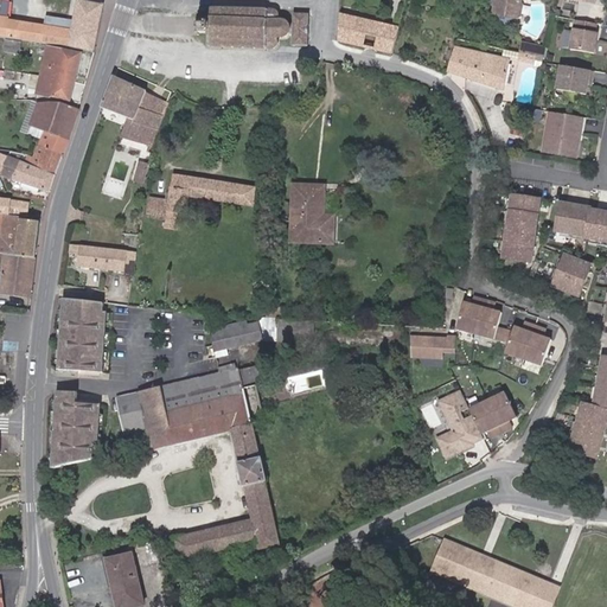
[(97,56),(106,4),(87,0),(76,0),(71,32),(66,31),(7,23),(8,18),(10,1),(0,0),(0,39),(5,42),(4,53),(21,55),(24,44),(48,48),(82,53),(97,56)]
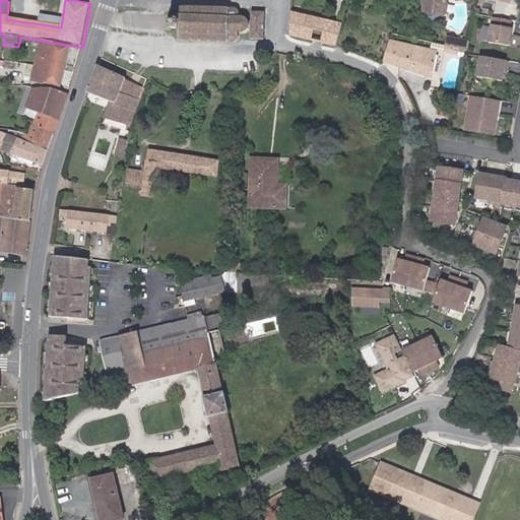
[(425,0),(423,12),(425,12),(424,16),(426,19),(439,21),(440,15),(443,16),(446,2),(444,0),(425,0)]
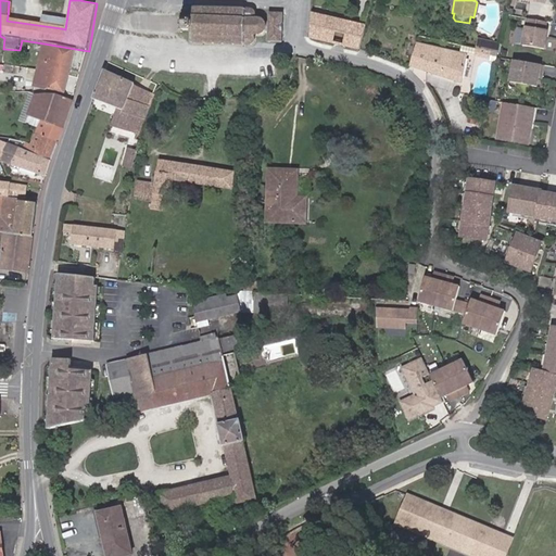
[(192,43),(251,46),(254,43),(255,41),(255,39),(253,36),(260,36),(263,35),(264,34),(264,41),(277,42),(277,34),(278,23),(278,14),(265,14),(265,23),(262,20),(258,20),(253,20),(256,16),(256,14),(255,11),(254,10),(252,9),(193,7),(192,20),(182,20),(182,30),(192,30),(192,43)]
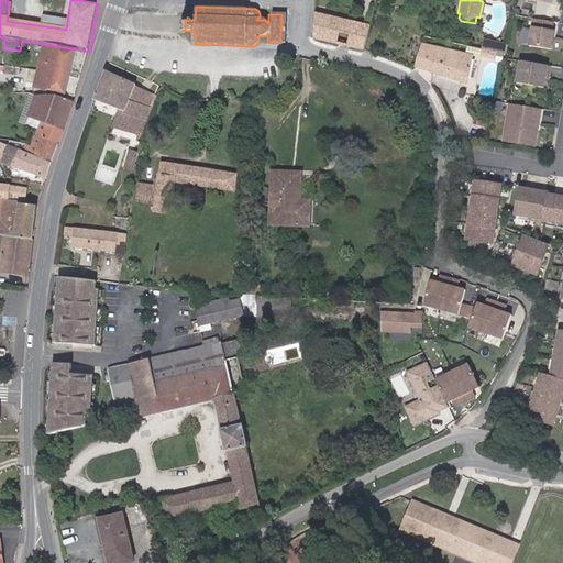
[(337,44),(340,29),(341,26),(338,25),(339,19),(316,13),(313,39),(337,44)]
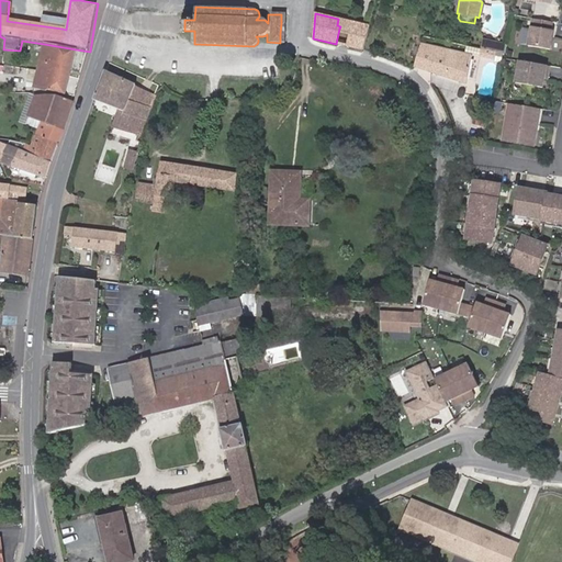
[(363,49),(370,26),(338,19),(337,25),(340,26),(339,29),(351,31),(348,46),(363,49)]
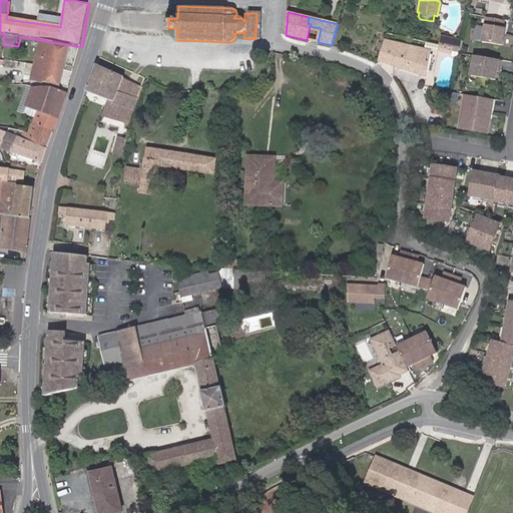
[(504,21),(487,18),(482,42),(502,46),(505,27),(503,27),(504,21)]
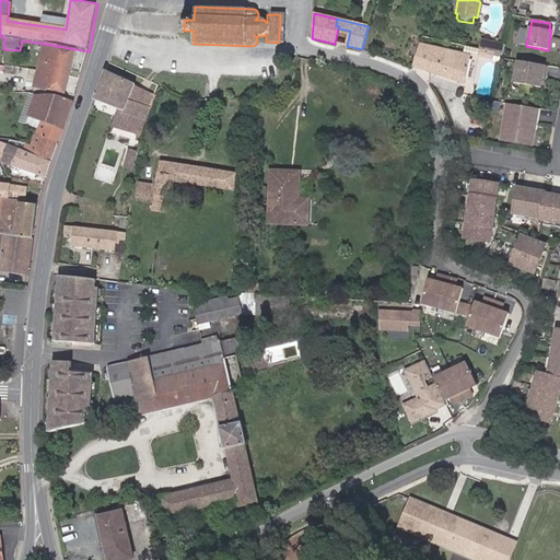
[(487,50),(488,44),(494,45),(496,43),(481,39),(479,49),(487,50)]
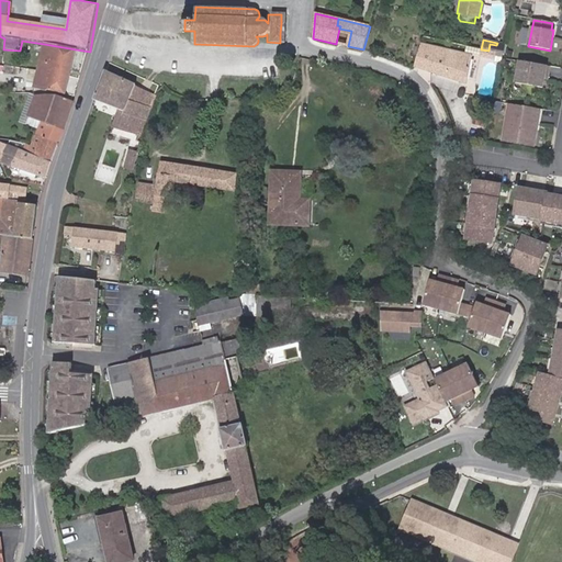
[(504,55),(506,45),(497,43),(496,45),(490,44),(489,51),(496,53),(503,54),(504,55)]
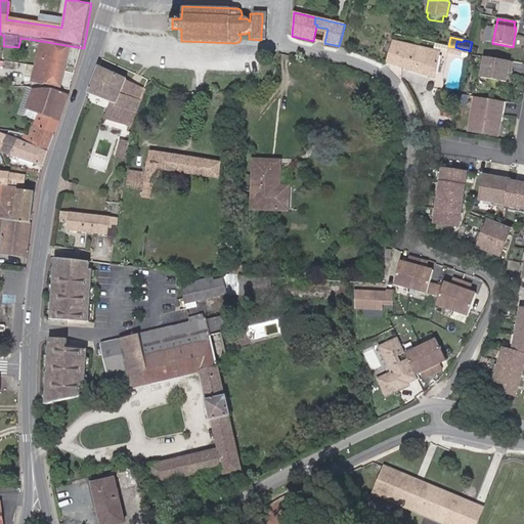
[(60,88),(71,46),(41,41),(31,82),(60,88)]
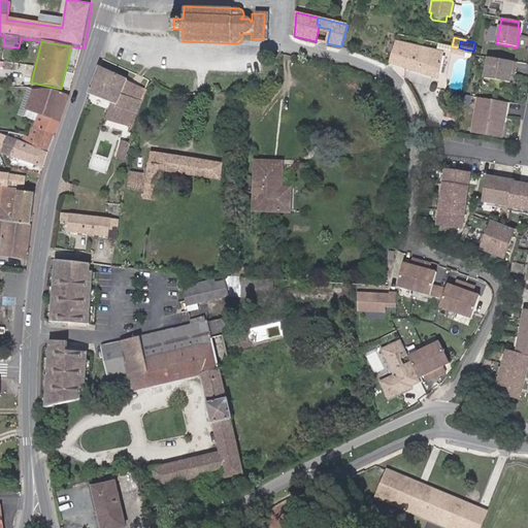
[(438,78),(443,52),(396,41),(389,62),(438,78)]
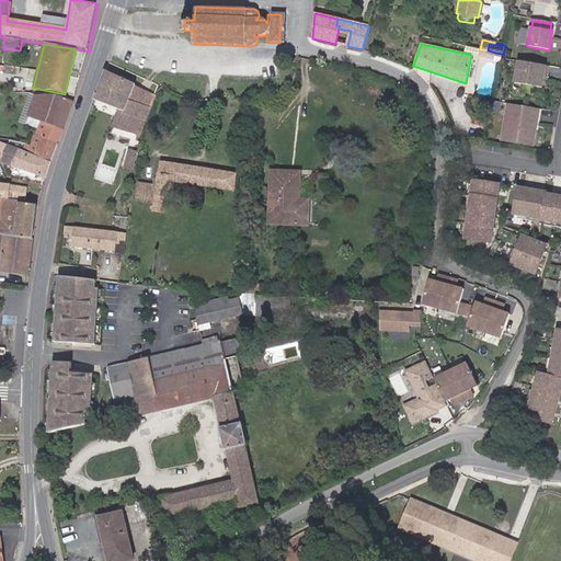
[(494,60),(495,53),(488,50),(480,49),(479,57),(494,60)]
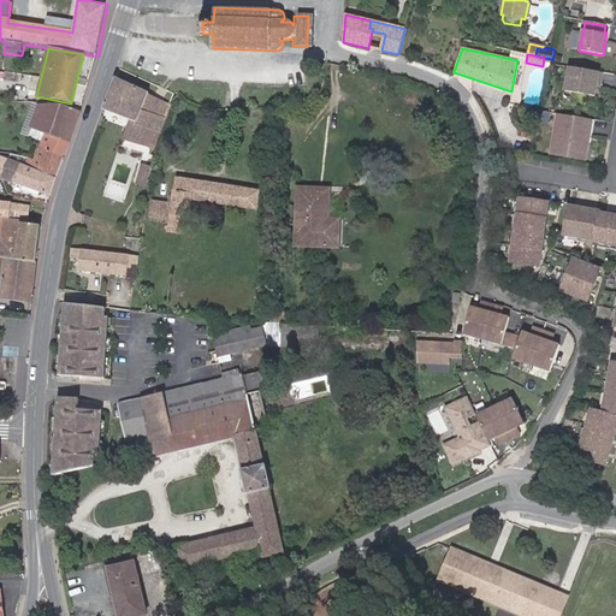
[(599,72),(569,67),(564,92),(594,96),(599,72)]
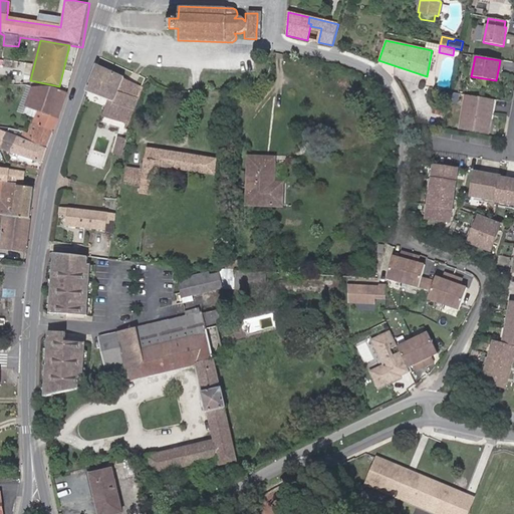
[(130,122),(141,88),(122,80),(123,78),(96,66),(87,91),(110,100),(113,101),(108,116),(130,122)]
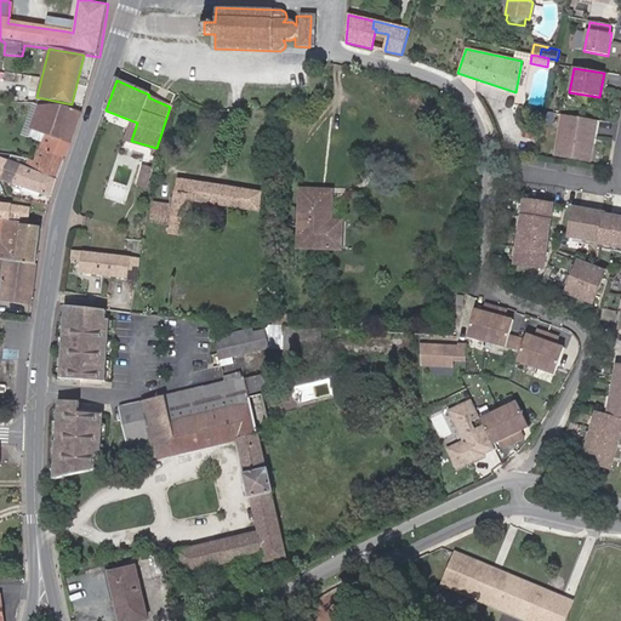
[(69,144),(81,113),(80,112),(62,106),(56,104),(47,104),(40,106),(32,129),(46,135),(69,144)]
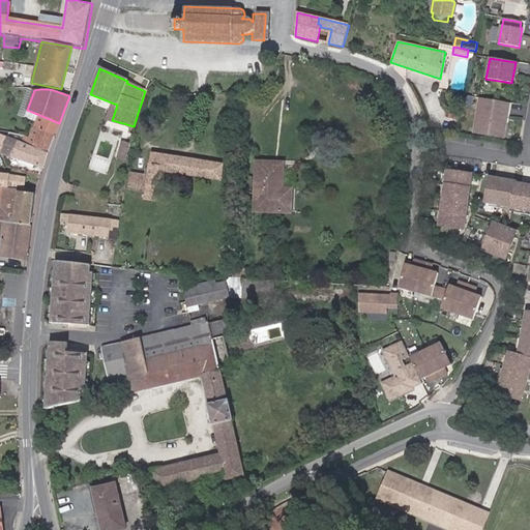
[(509,104),(480,98),(476,123),(483,124),(482,134),(503,138),(509,104)]
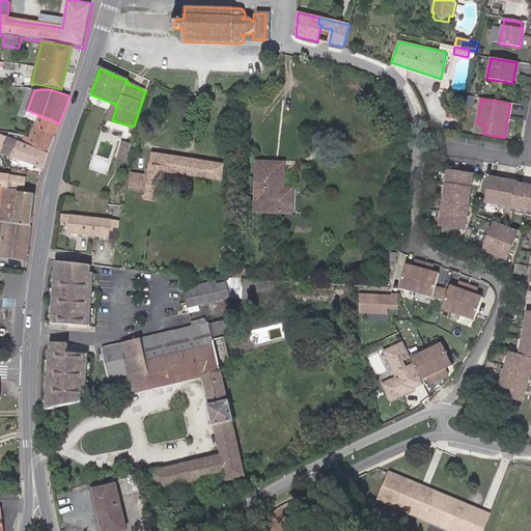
[(112,120),(117,105),(114,104),(109,119),(112,120)]
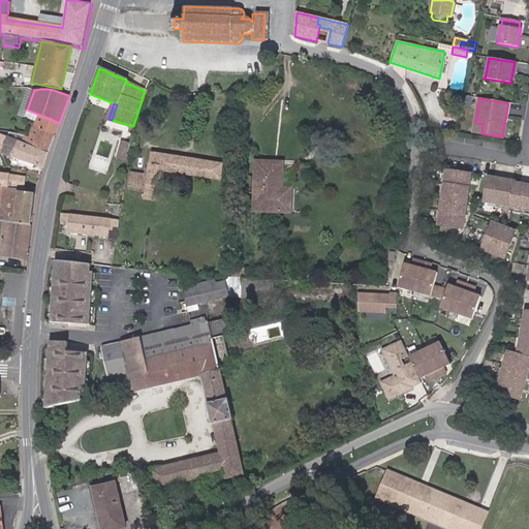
[(59,123),(39,115),(34,127),(55,135),(59,123)]
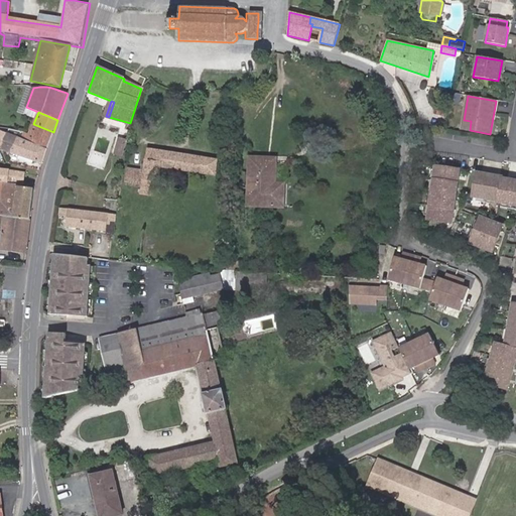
[(464,120),(462,129),(470,130),(471,121),(464,120)]
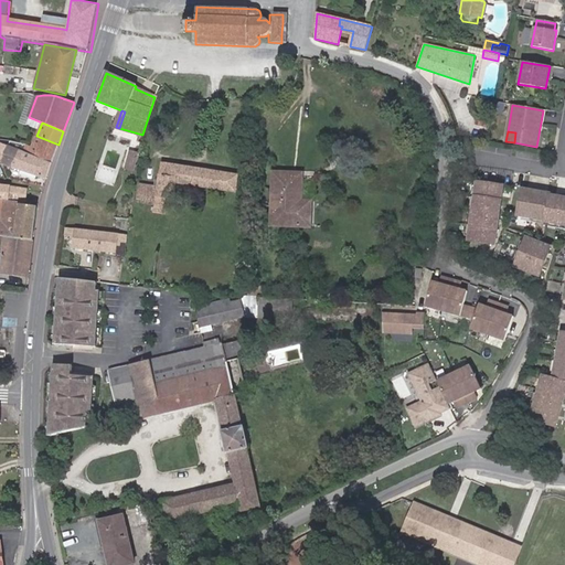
[(51,163),(59,145),(36,136),(31,147),(27,145),(10,141),(8,148),(0,145),(0,158),(3,159),(1,163),(12,169),(20,151),(51,163)]
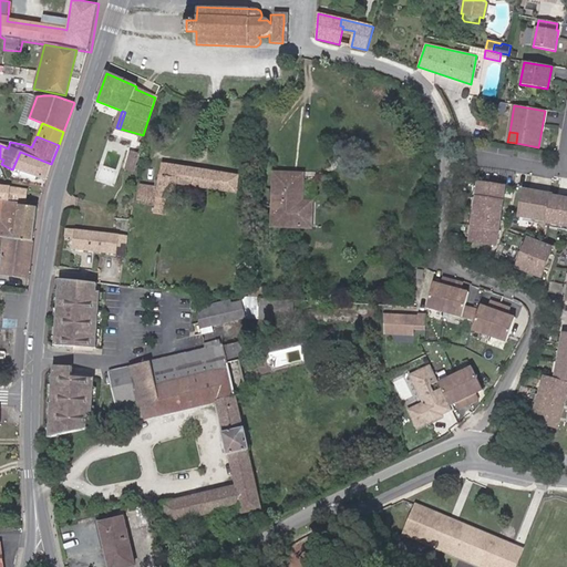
[(45,179),(51,164),(20,152),(12,169),(21,172),(35,176),(45,179)]
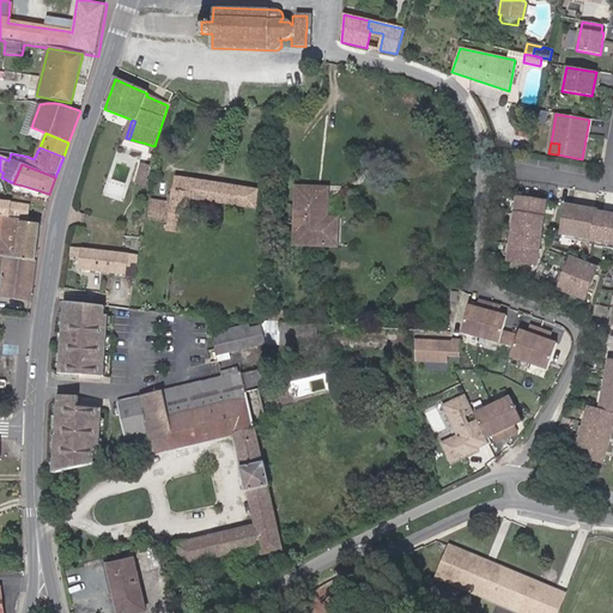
[(147,176),(150,168),(141,165),(139,174),(147,176)]
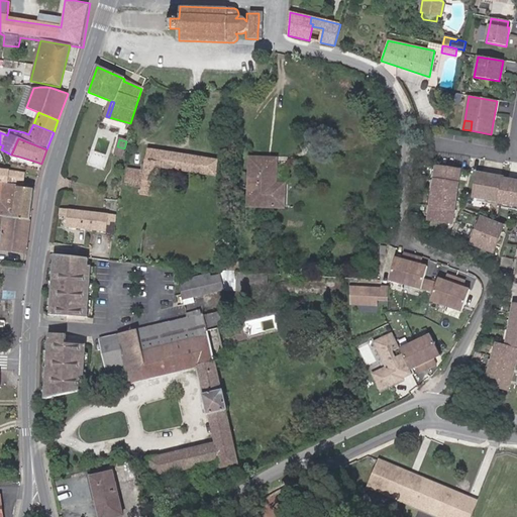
[(122,156),(124,148),(117,146),(115,154),(122,156)]
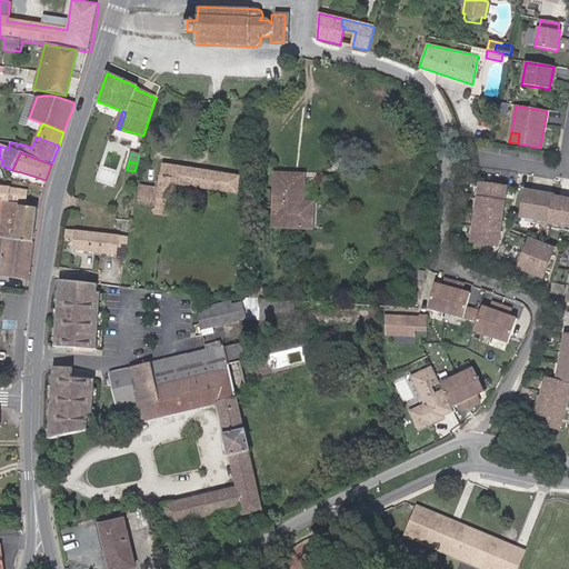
[(240,177),(163,165),(159,189),(142,186),(139,203),(156,207),(155,215),(169,217),(173,200),(176,201),(178,185),(237,193),(240,177)]
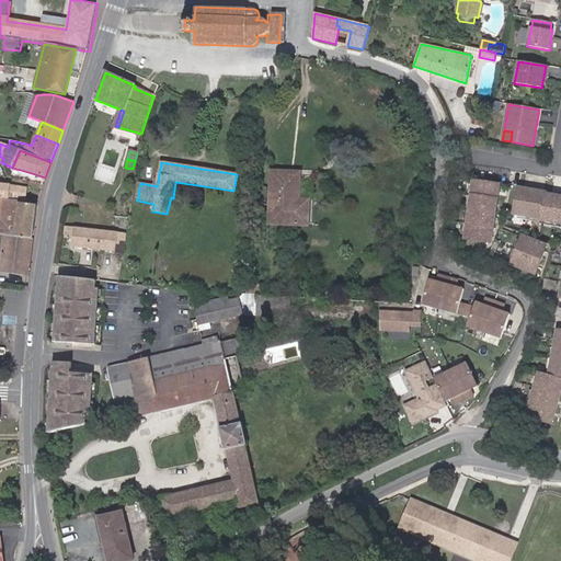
[(308,226),(309,199),(299,199),(300,172),(271,172),(270,225),(308,226)]
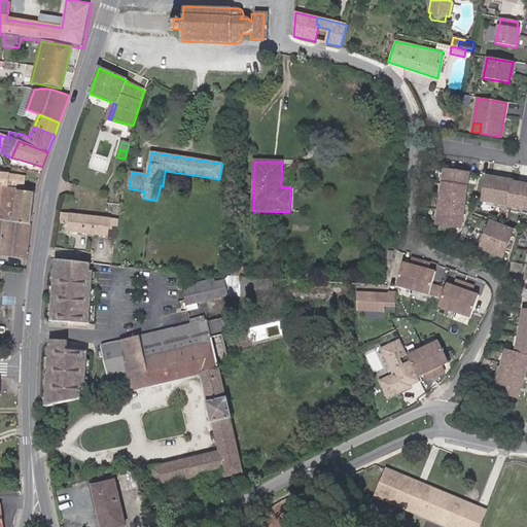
[(461,227),(468,175),(446,171),(446,175),(445,181),(440,180),(438,187),(444,188),(442,201),(441,207),(436,207),(434,214),(440,215),(438,224),(461,227)]
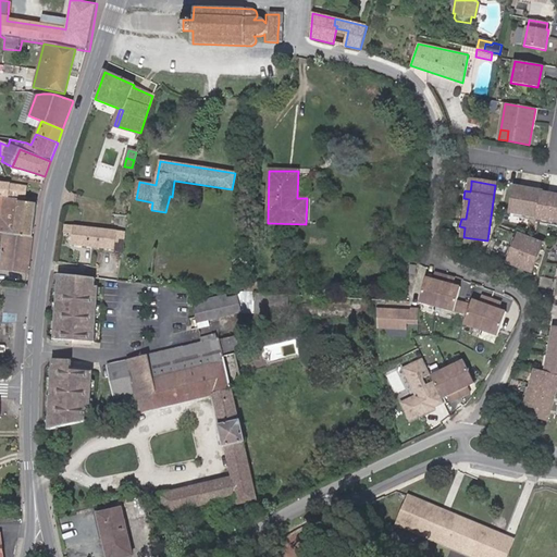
[(8,197),(9,185),(0,183),(0,196),(4,197),(8,198),(8,197)]
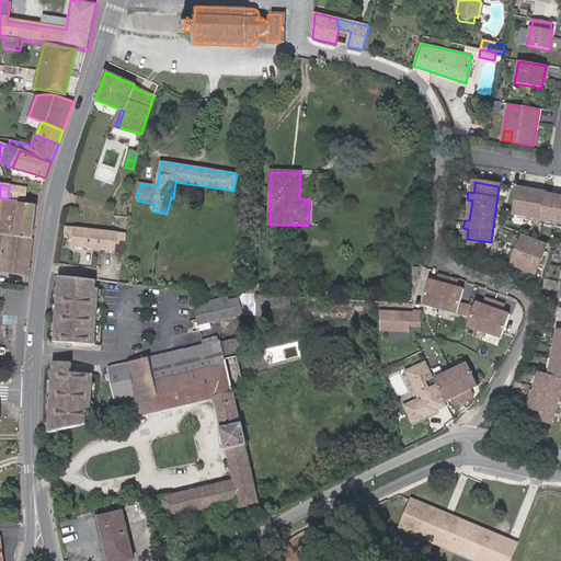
[(25,201),(26,189),(9,186),(8,198),(25,201)]
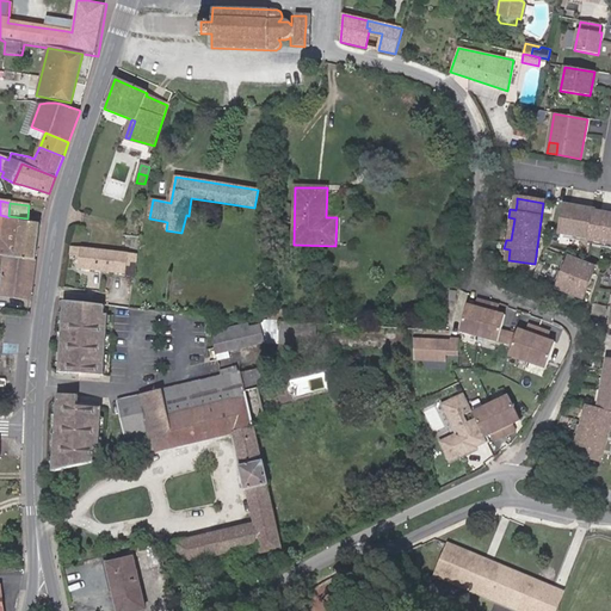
[(597,213),(566,207),(561,233),(565,233),(572,235),(571,240),(580,241),(580,236),(588,238),(591,238),(591,240),(594,240),(602,241),(600,247),(609,248),(610,242),(610,215),(596,214),(597,213)]
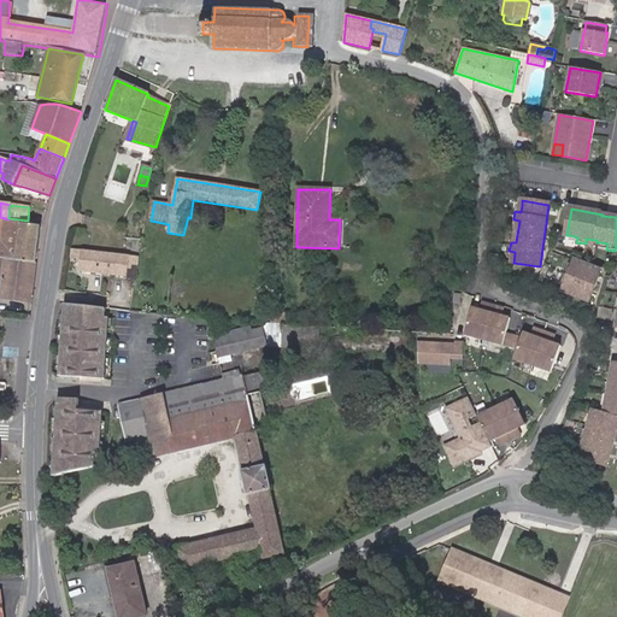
[(35,262),(40,227),(21,224),(22,221),(9,219),(5,218),(1,242),(1,246),(0,246),(0,258),(5,259),(35,262)]
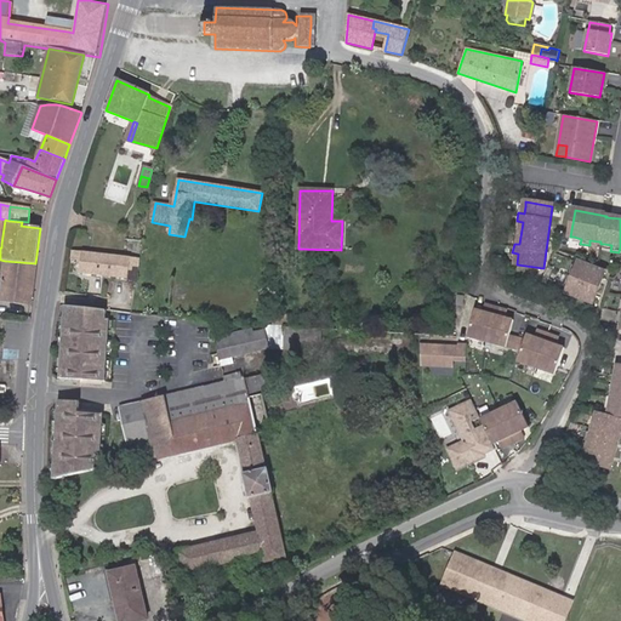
[(103,277),(107,255),(83,251),(72,250),(70,260),(78,260),(81,261),(80,265),(80,273),(103,277)]
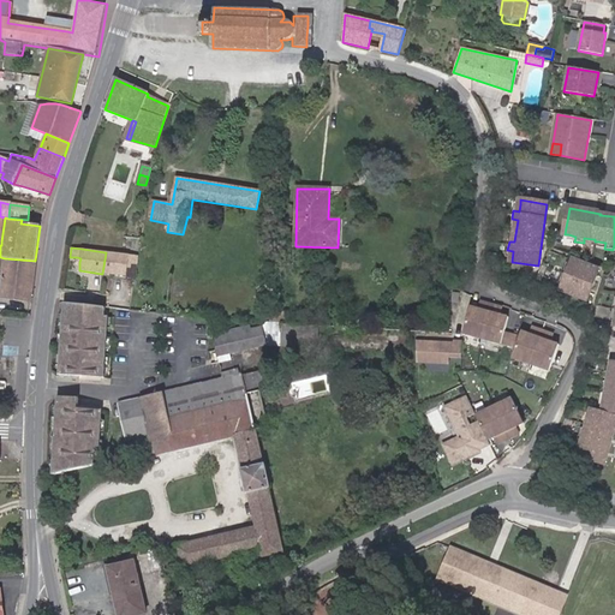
[(127,268),(127,263),(132,264),(137,264),(138,256),(129,255),(106,252),(102,274),(126,276),(127,268)]
